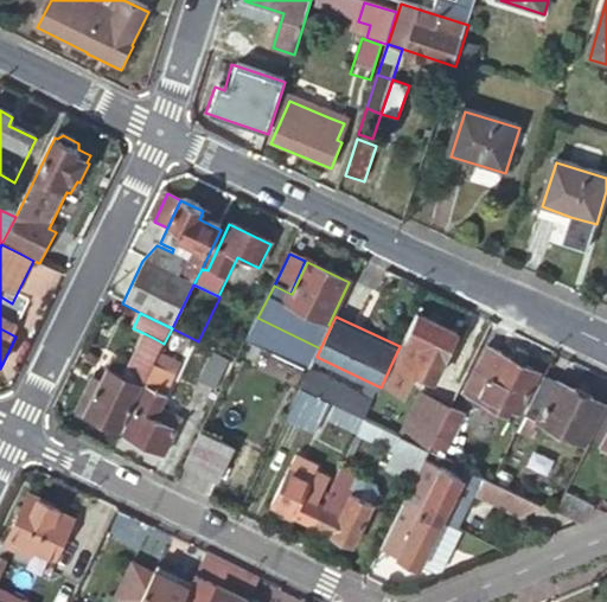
[(459,337),(417,316),(394,364),(435,384),(459,337)]
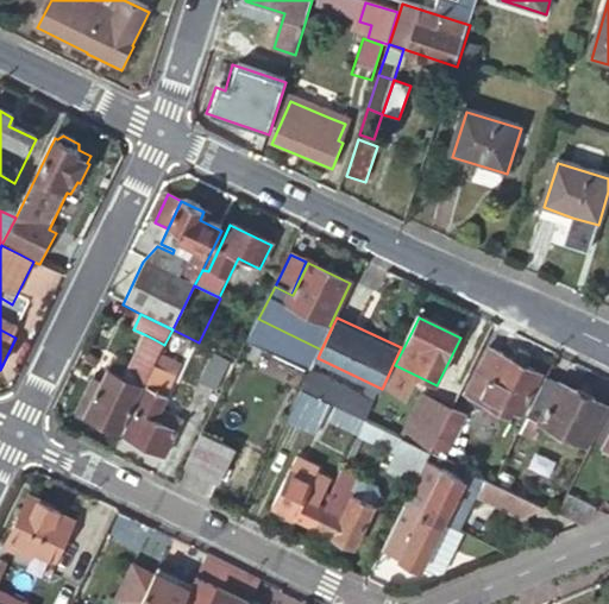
[(77,416),(119,438),(143,388),(158,357),(164,345),(154,339),(146,335),(124,381),(107,372),(100,385),(94,382),(88,396),(77,416)]
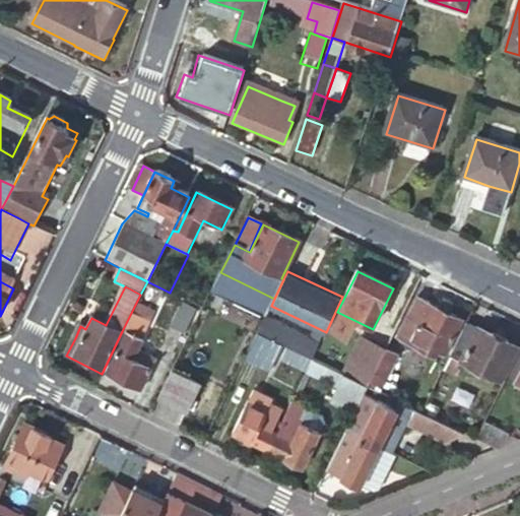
[(446,357),(462,322),(450,317),(454,309),(443,304),(439,311),(417,300),(398,339),(429,353),(432,349),(446,357)]
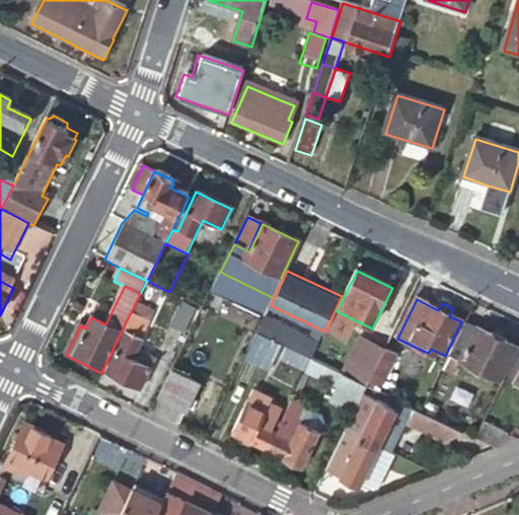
[(182,335),(195,310),(180,303),(168,327),(182,335)]
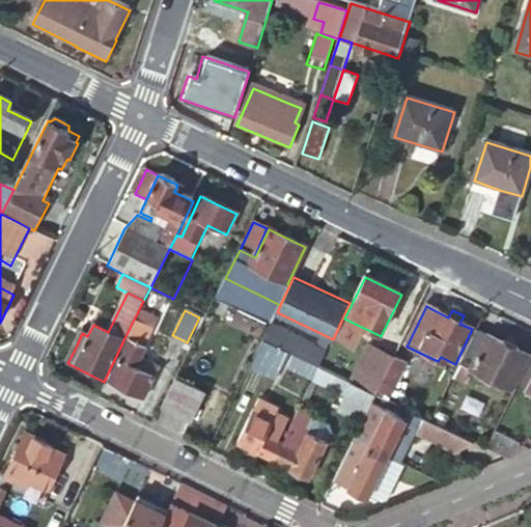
[(158,321),(138,311),(124,338),(129,340),(107,383),(142,400),(151,381),(157,383),(163,371),(139,359),(158,321)]
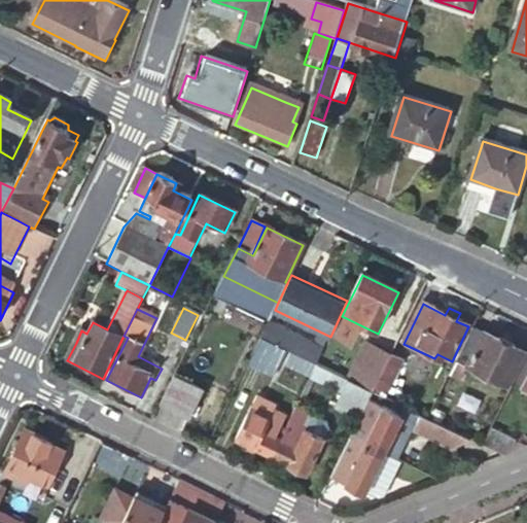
[(325,350),(269,322),(260,340),(285,351),(292,355),(317,367),(325,350)]
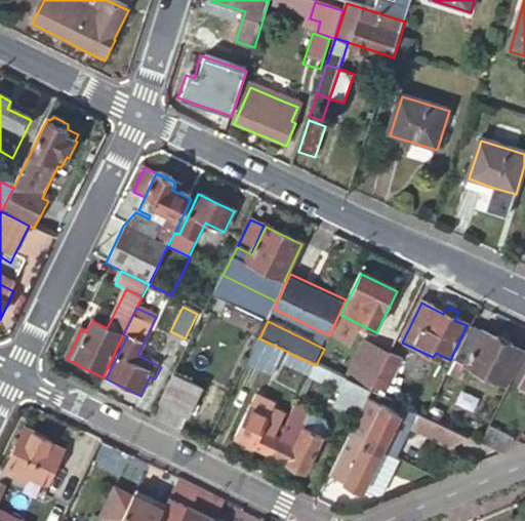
[(522,352),(471,327),(448,373),(460,378),(467,366),(506,386),(522,352)]
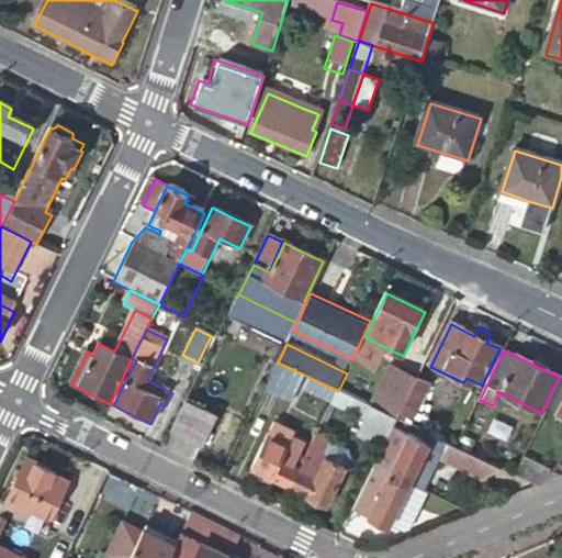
[(278,363),(265,390),(291,403),(304,375),(278,363)]
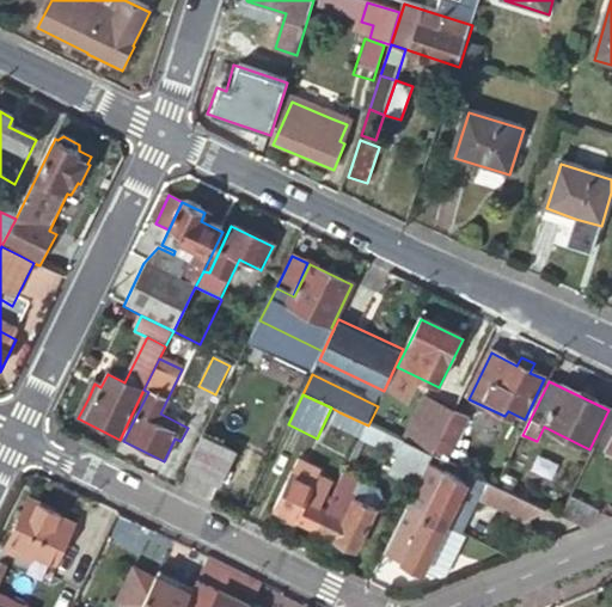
[(435,452),(453,416),(423,400),(403,443),(432,457),(435,452)]
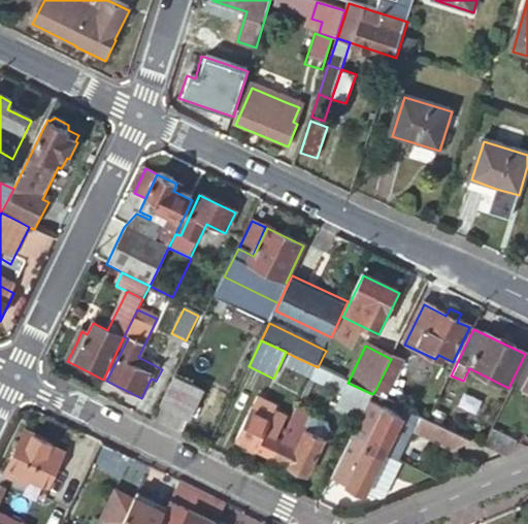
[(311,381),(318,367),(293,356),(290,362),(296,365),(293,371),(311,381)]
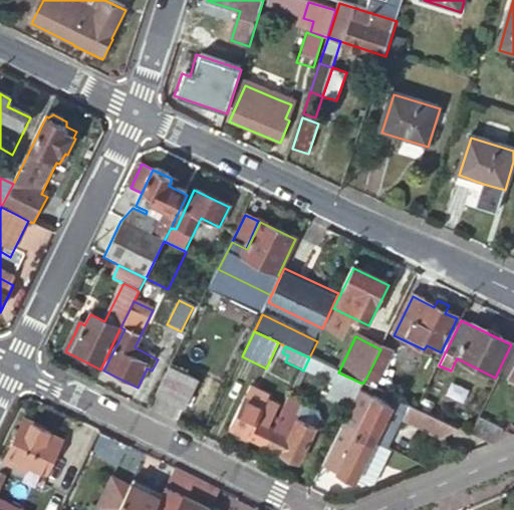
[(513,348),(502,374),(511,379),(511,380),(513,383),(513,348)]
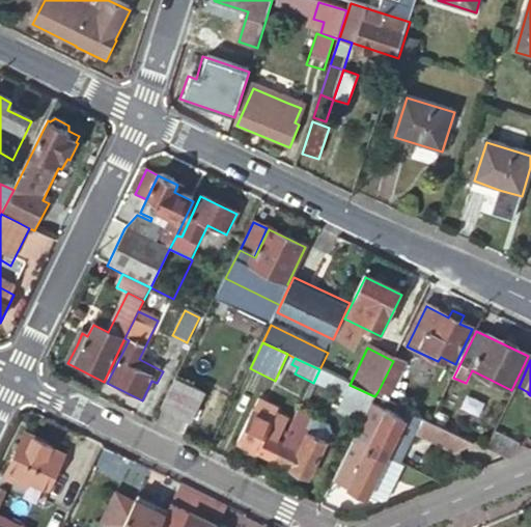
[(404,366),(393,361),(378,392),(390,397),(404,366)]
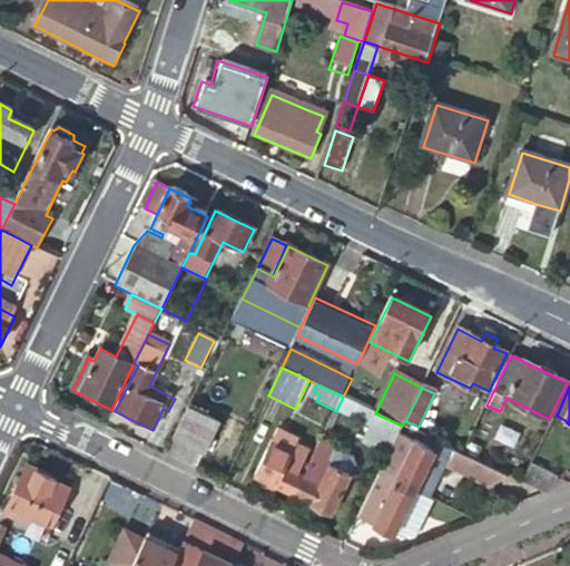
[(375,413),(343,397),(336,411),(372,427),(364,443),(389,456),(399,433),(402,426),(375,413)]
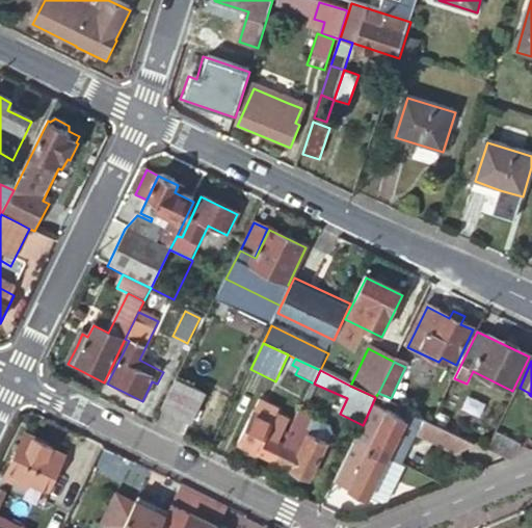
[(175,379),(161,408),(189,422),(203,393),(175,379)]
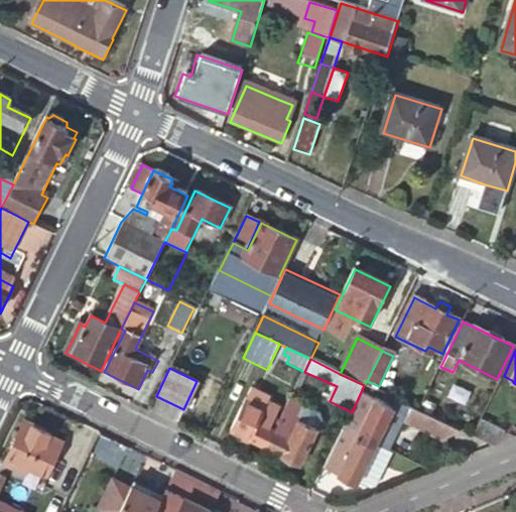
[(393,408),(361,392),(352,412),(343,429),(374,445),(393,408)]
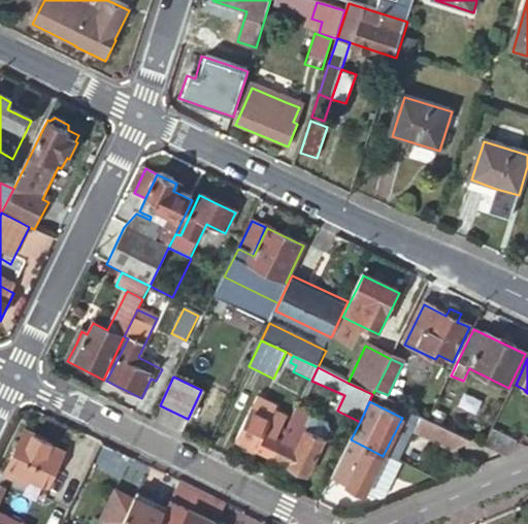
[(236,443),(272,460),(282,441),(265,433),(272,419),(253,410),(236,443)]
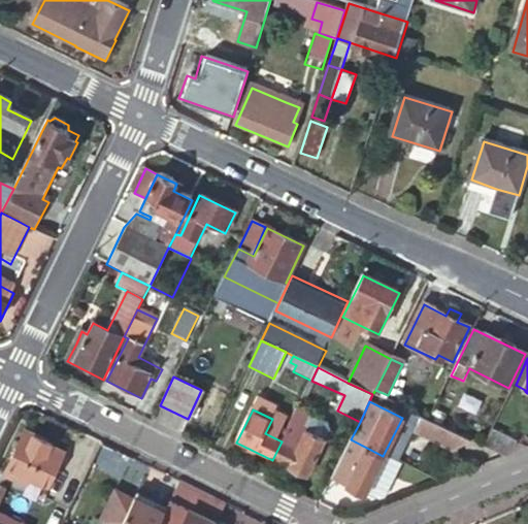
[(383,456),(393,461),(410,428),(417,416),(405,411),(402,418),(383,456)]
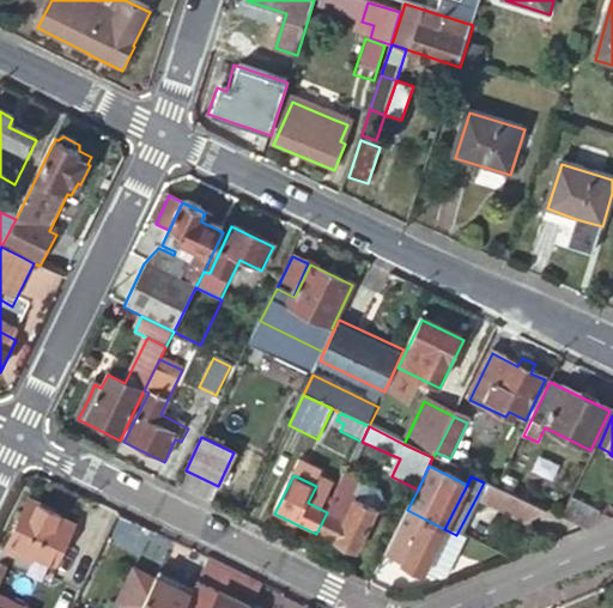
[(539,527),(546,512),(497,488),(484,482),(477,497),(539,527)]
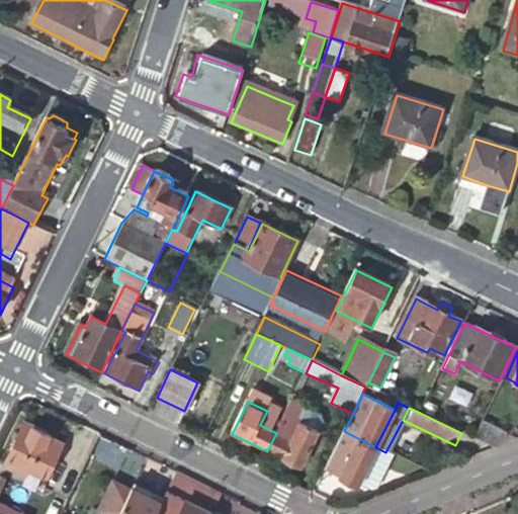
[(31,432),(33,427),(24,423),(22,428),(31,432)]
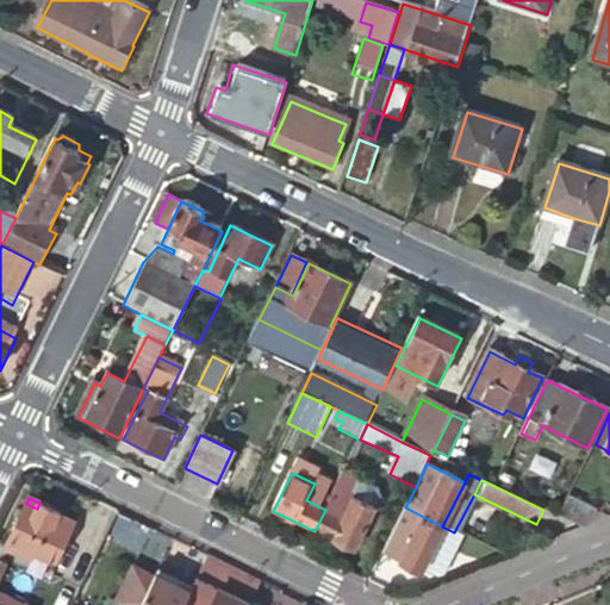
[(325,510),(315,531),(354,552),(375,509),(354,498),(348,509),(330,500),(325,510)]
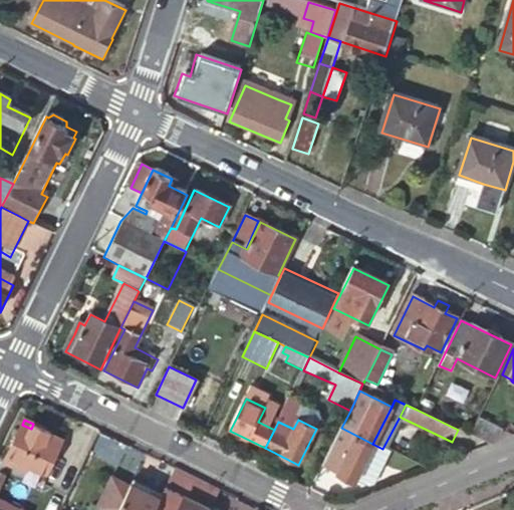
[(471,437),(490,446),(494,445),(500,432),(479,421),(471,437)]
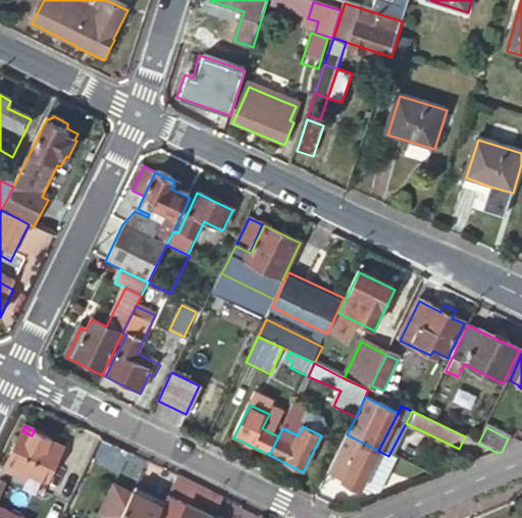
[(50,438),(34,430),(32,435),(22,431),(3,470),(24,480),(29,471),(47,480),(63,449),(49,441),(50,438)]
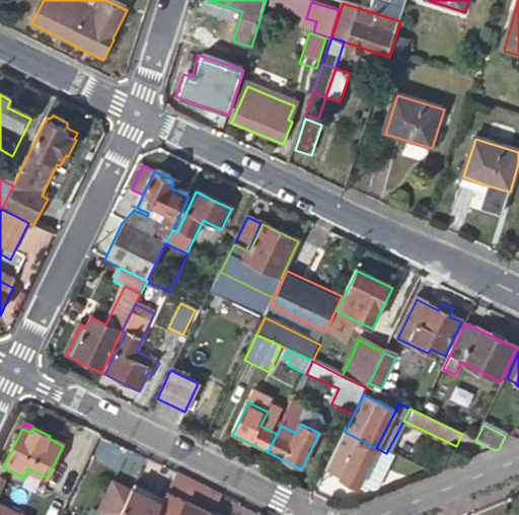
[(376,448),(345,432),(325,470),(357,486),(376,448)]
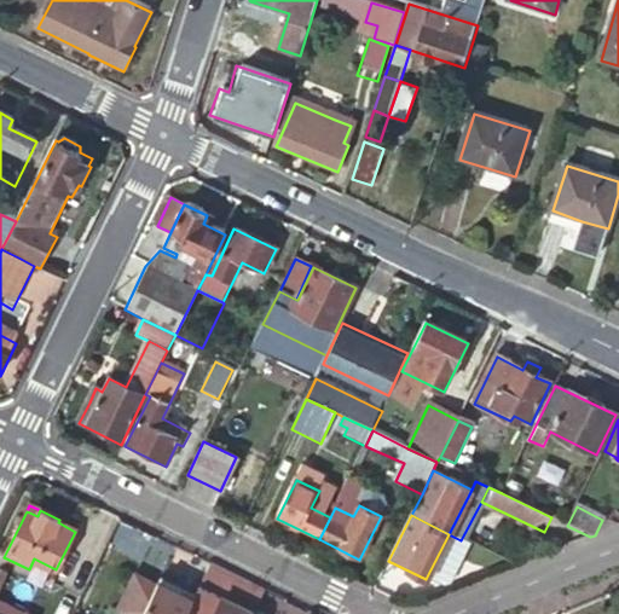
[(254,613),(265,594),(209,567),(194,598),(186,613),(254,613)]
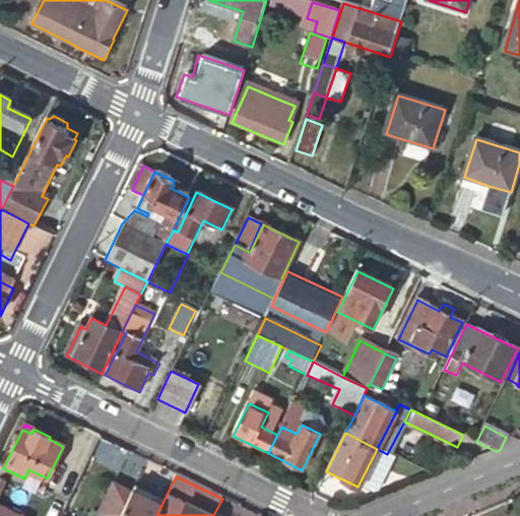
[(119,515),(132,491),(114,481),(99,513),(103,515),(119,515)]
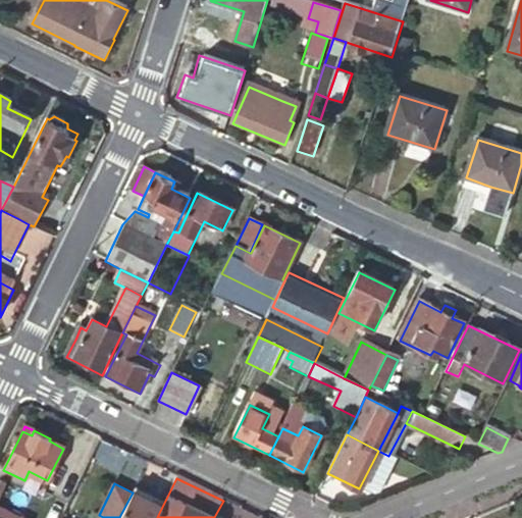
[(157,517),(163,505),(134,490),(133,493),(119,517),(157,517)]
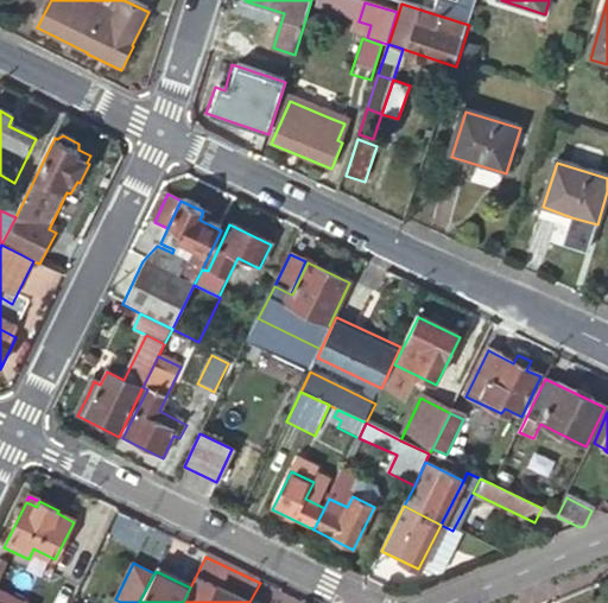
[(37,602),(46,585),(37,581),(27,602),(37,602)]
